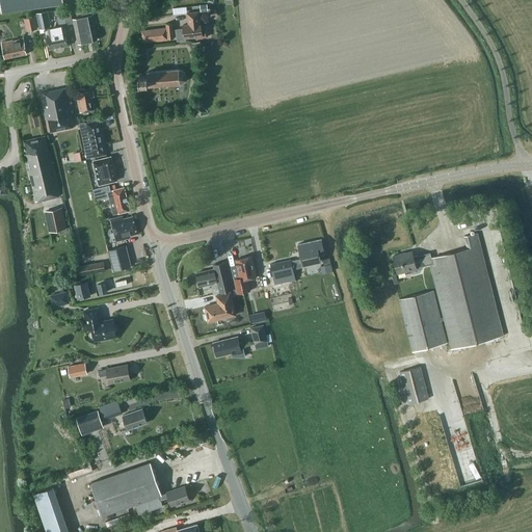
[(0,0),(1,12),(78,2),(77,0),(0,0)]
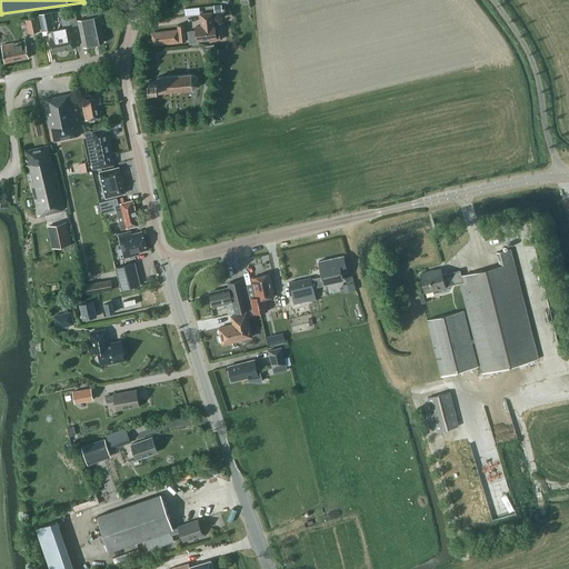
[(83,47),(103,42),(97,9),(86,11),(88,19),(78,21),(83,47)]
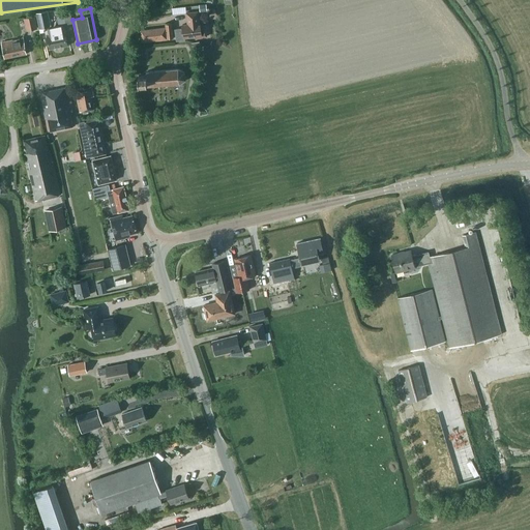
[(39,29),(51,27),(48,10),(35,12),(39,29)]
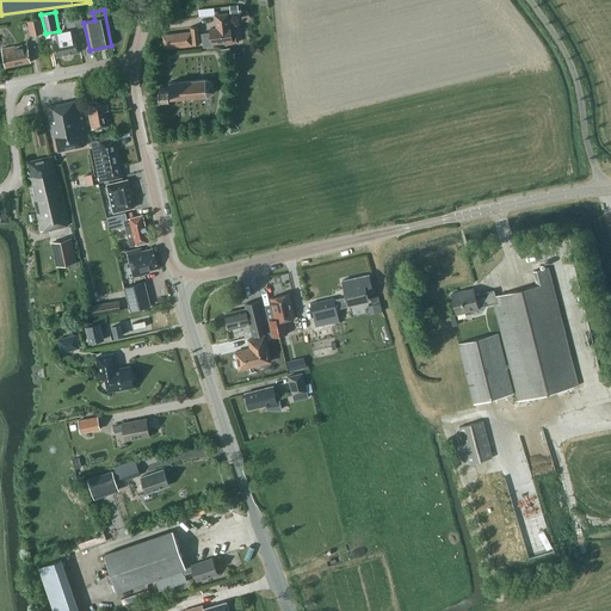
[(68,30),(74,29),(84,28),(81,12),(74,14),(75,17),(66,19),(68,30)]
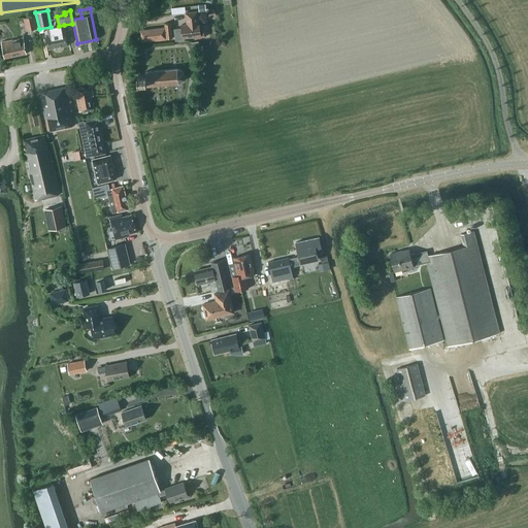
[(199,24),(198,12),(187,13),(188,24),(182,25),(183,30),(180,30),(180,28),(174,29),(175,41),(182,40),(182,38),(194,37),(206,36),(205,26),(199,27),(199,24)]
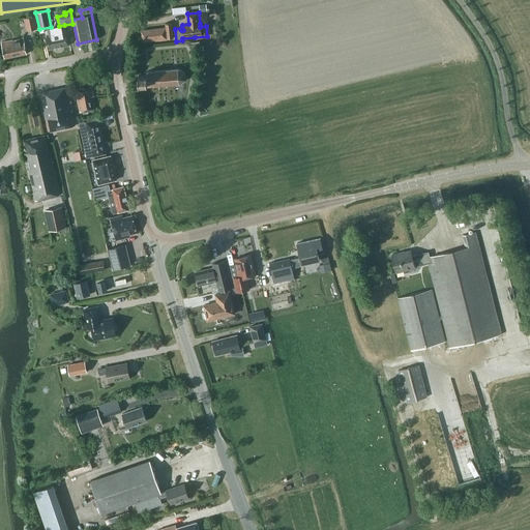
[(26,31),(37,29),(34,16),(23,18),(26,31)]
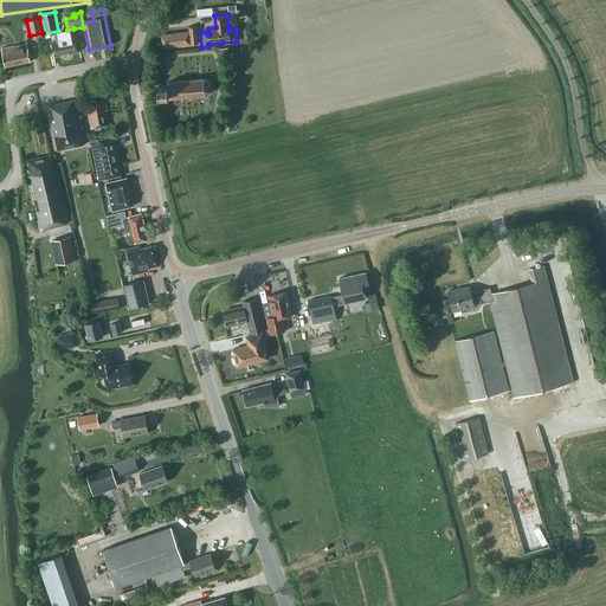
[(162,49),(198,44),(195,26),(188,27),(189,31),(160,34),(162,49)]
